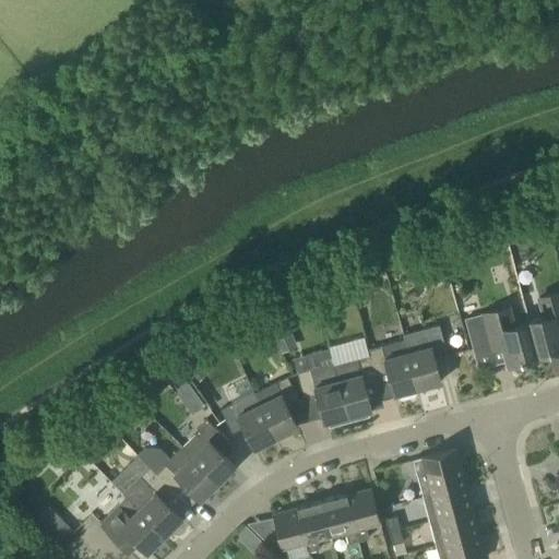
[(528,322),(527,322),(537,357),(537,356),(558,349),(558,290),(536,297),(540,317),(527,321),(528,322)]
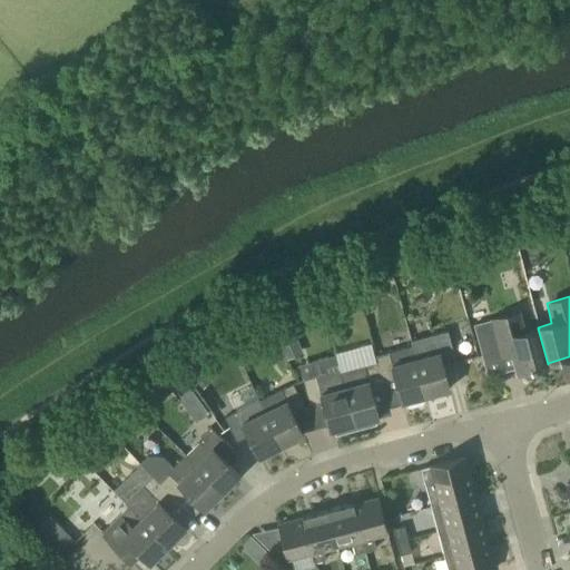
[(548,364),(538,328),(526,332),(520,311),(470,324),(481,364),(513,355),(518,372),(548,364)]
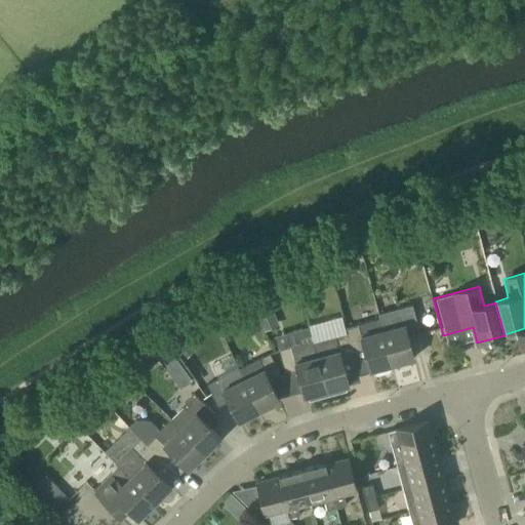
[(379,319),(392,365),(414,360),(408,338),(419,335),(412,306),(377,315),(379,319)]
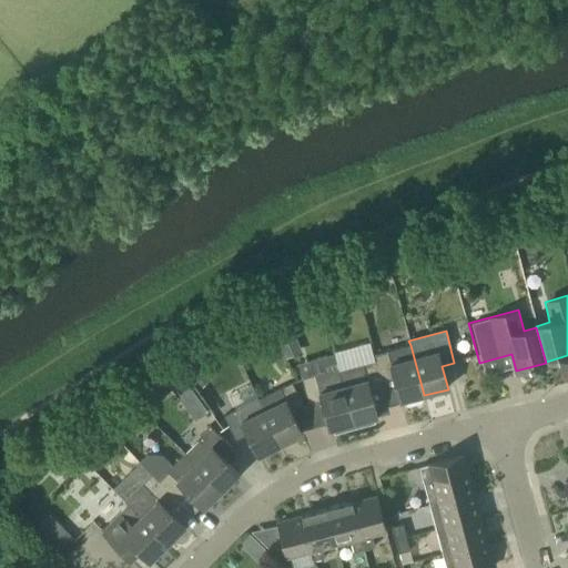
[(422,396),(424,395),(411,345),(373,355),(375,362),(376,362),(382,382),(394,378),(401,402),(403,401),(404,405),(408,406),(421,403),(423,399),(422,396)]
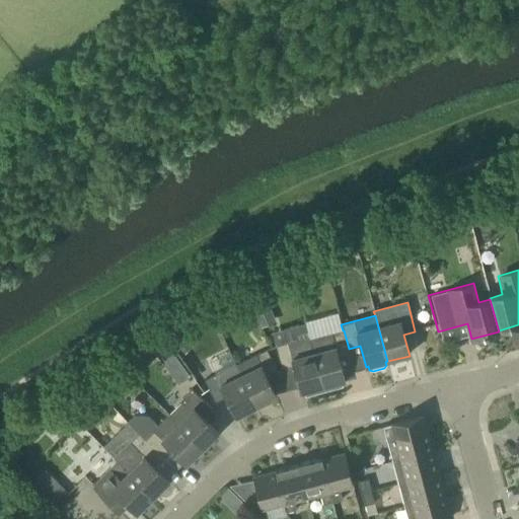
[(313,352),(312,353),(304,355),(301,340),(308,338),(304,323),(281,329),(284,344),(275,346),(282,369),(294,366),(301,393),(304,392),(306,397),(324,392),(313,352)]
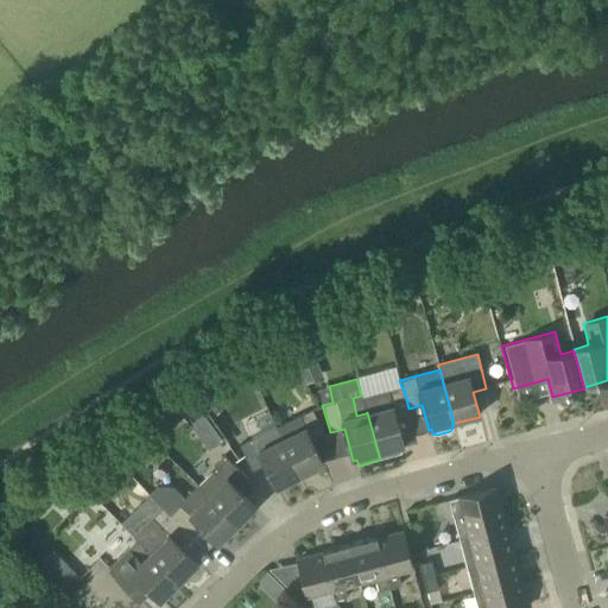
[(407,409),(409,409),(403,387),(401,387),(362,398),(366,413),(367,412),(380,460),(401,454),(399,448),(404,448),(397,422),(410,418),(407,409)]
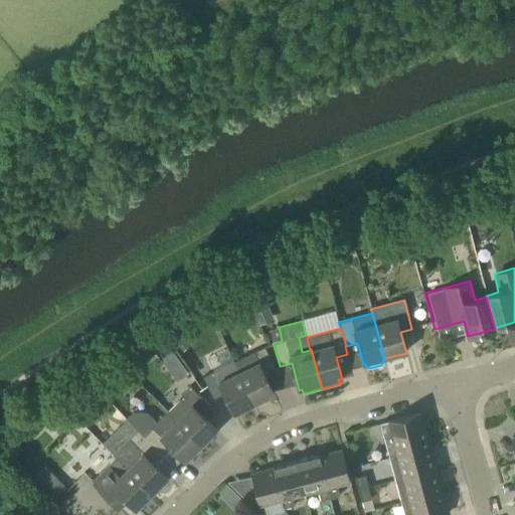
[(174,355),(168,346),(158,353),(156,354),(162,363),(174,355)]
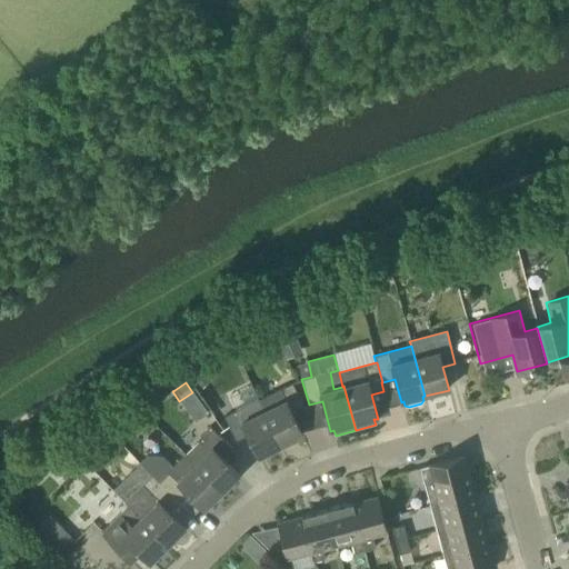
[(257,400),(280,447),(301,437),(290,413),(303,407),(292,383),(257,400)]
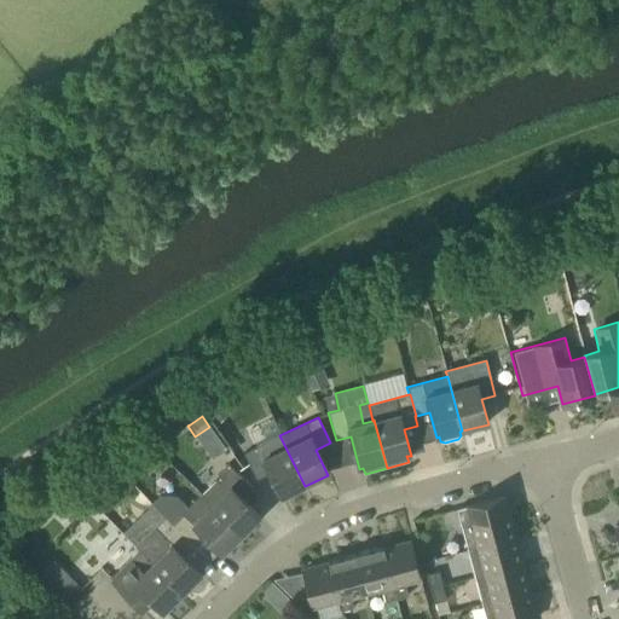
[(282,498),(305,486),(279,435),(243,453),(256,479),(268,473),(282,498)]
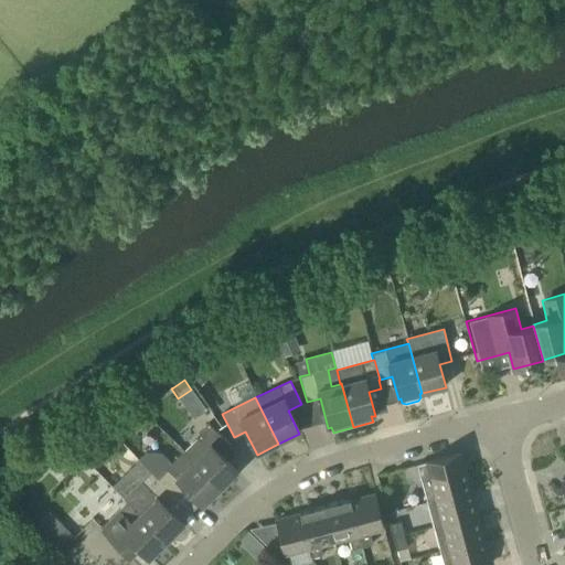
[(192,461),(220,489),(237,471),(220,455),(228,445),(209,424),(198,434),(200,436),(183,452),(192,461)]
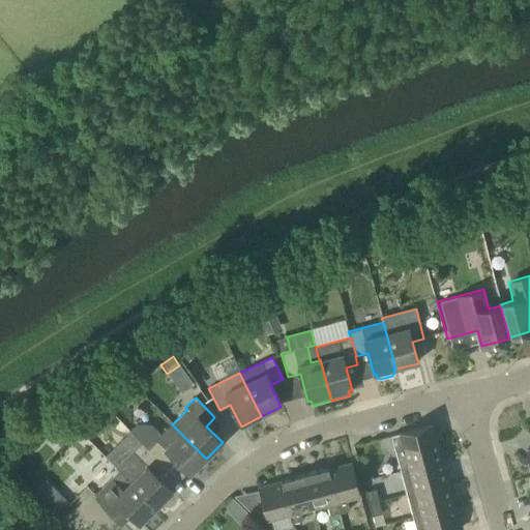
[(147,448),(147,449),(166,468),(174,459),(190,474),(206,459),(180,433),(172,424),(162,435),(150,424),(137,424),(130,431),(147,448)]
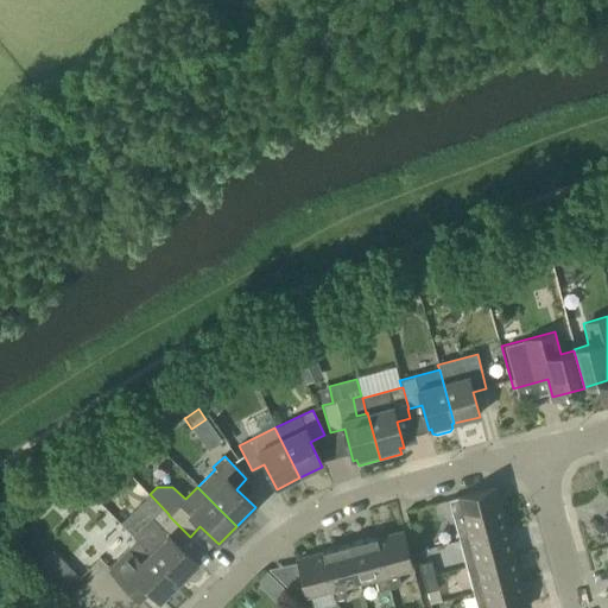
[(494,488),(448,500),(458,542),(505,530),(494,488)]
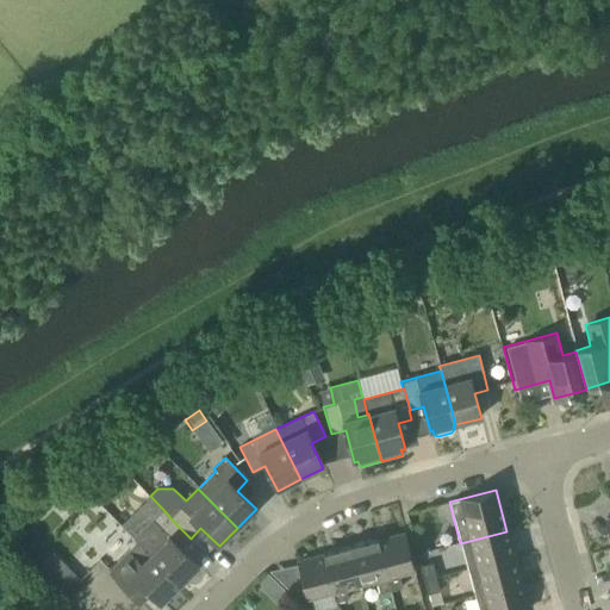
[(169,517),(169,516),(150,496),(122,524),(135,537),(132,540),(136,543),(179,585),(198,566),(180,548),(191,539),(169,517)]
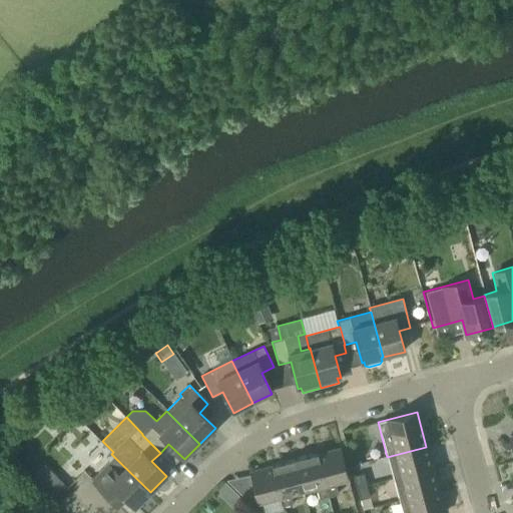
[(393,480),(432,469),(426,447),(387,457),(393,480)]
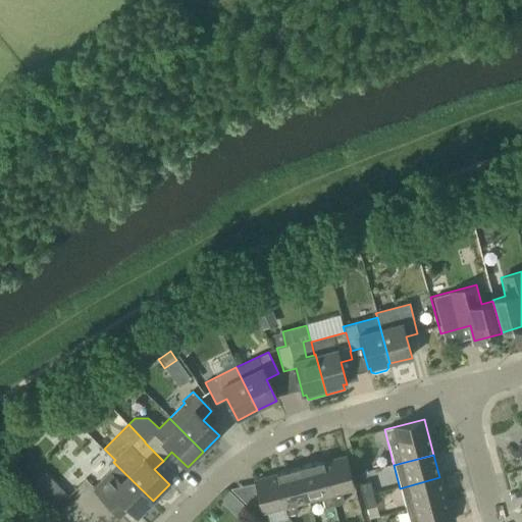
[(322,461),(334,505),(344,503),(341,492),(354,488),(346,457),(323,463),(323,461),(322,461)]
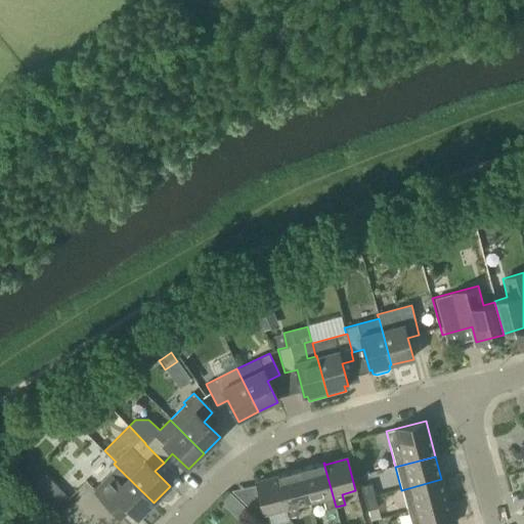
[(325,510),(336,507),(323,463),(300,469),(309,503),(322,498),(325,510)]
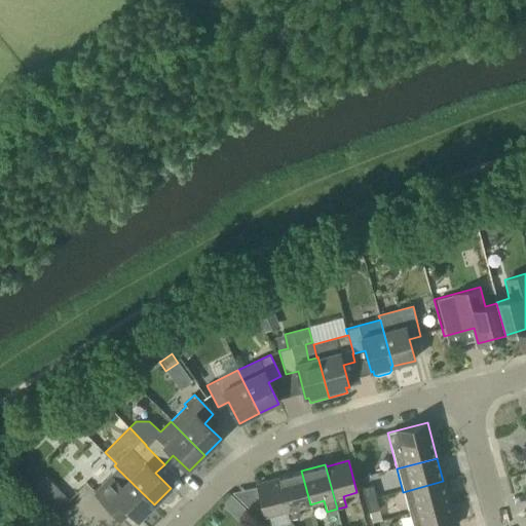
[(138,521),(154,504),(117,468),(92,492),(119,520),(128,512),(138,521)]
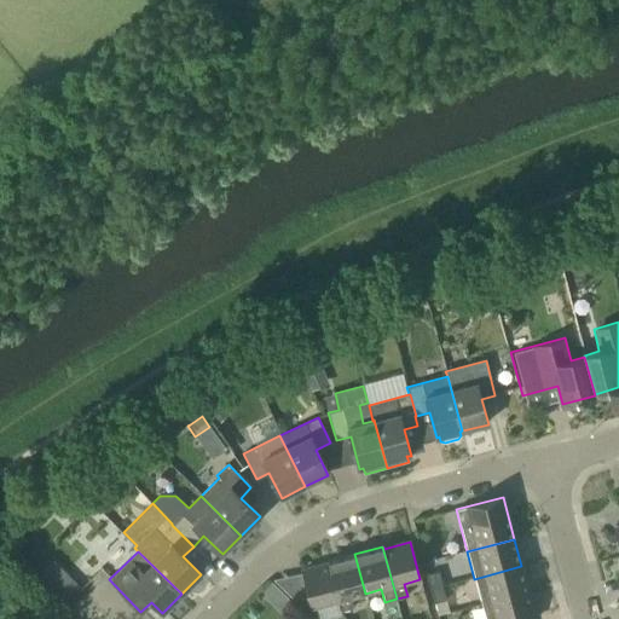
[(351,597),(365,594),(354,554),(328,561),(339,601),(340,601),(342,612),(353,608),(351,597)]
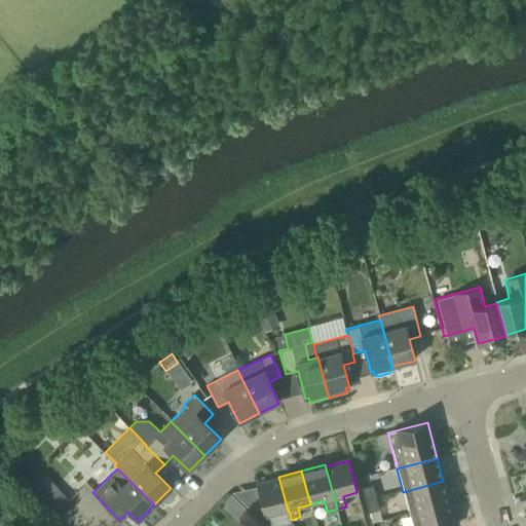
[(44,505),(60,491),(45,477),(30,491),(44,505)]
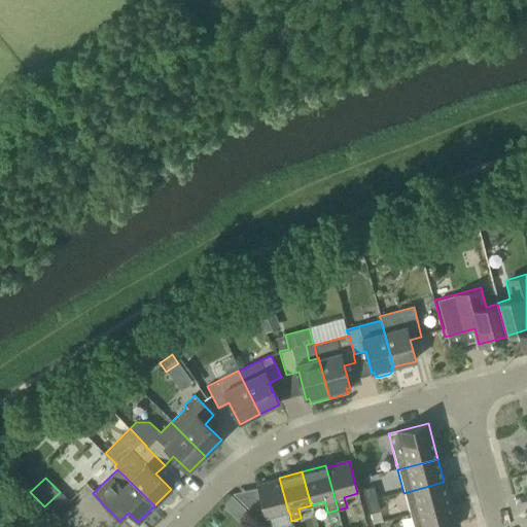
[(265,518),(288,512),(279,478),(278,478),(279,480),(256,486),(262,507),(250,511),(253,520),(265,517),(265,518)]
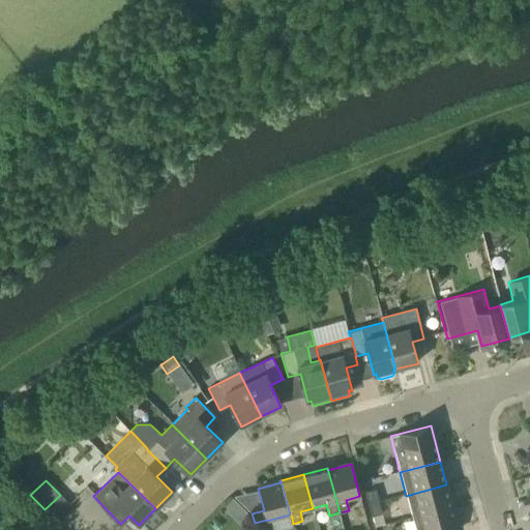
[(412,519),(452,508),(446,484),(406,496),(412,519)]
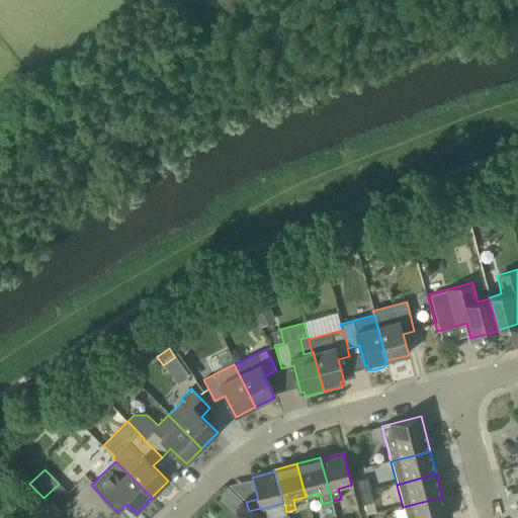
[(360,494),(370,491),(367,478),(357,481),(360,494)]
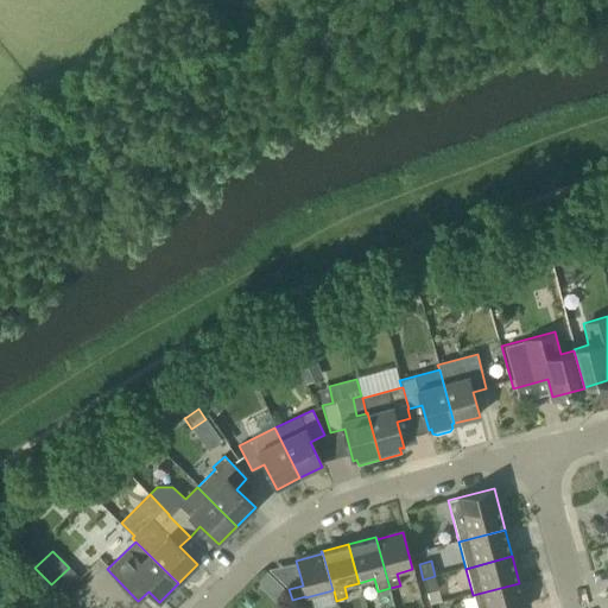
[(435,576),(423,580),(426,593),(438,590),(435,576)]
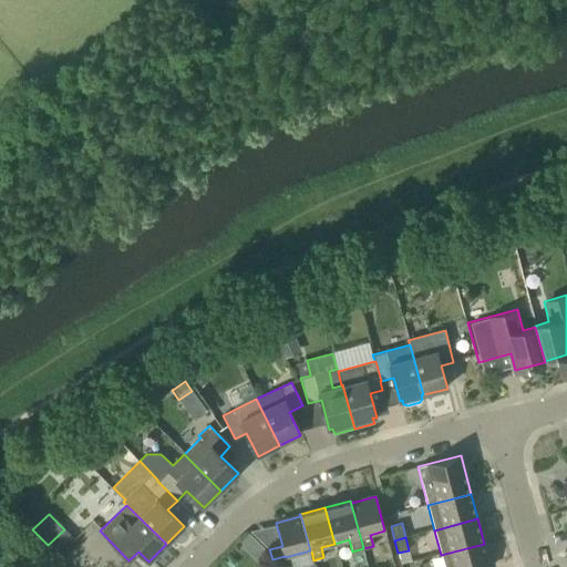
[(490,566),(484,544),(441,555),(444,566),(490,566)]
